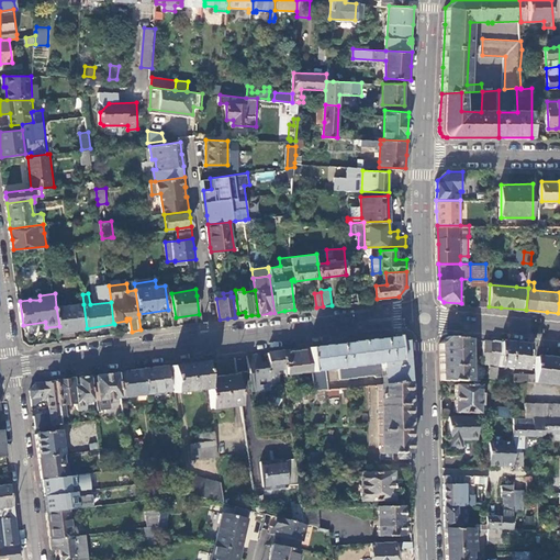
[(357,293),(348,294),(349,303),(358,302),(357,293)]
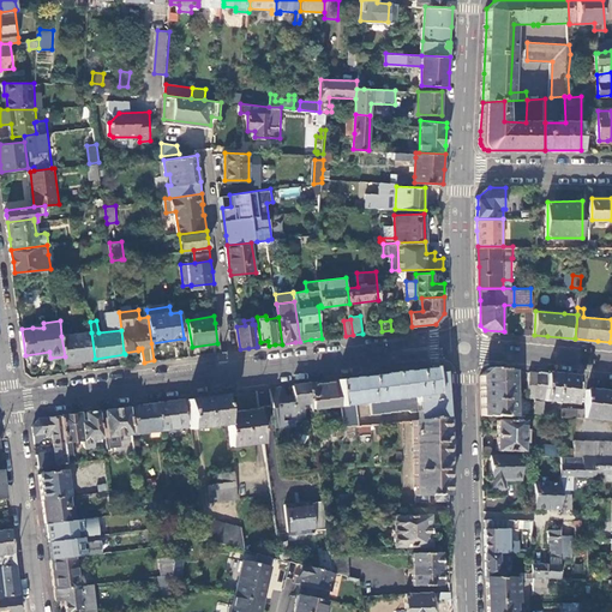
[(65,363),(95,359),(91,333),(61,336),(65,357),(65,363)]
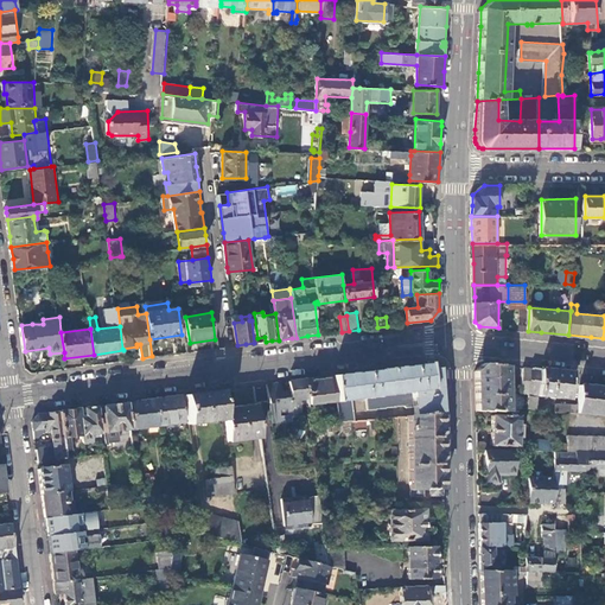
[(355,371),(333,374),(333,375),(337,401),(341,421),(345,421),(356,420),(354,399),(368,397),(369,409),(406,406),(408,407),(415,406),(415,414),(443,412),(440,386),(439,367),(431,368),(430,362),(411,364),(355,371)]
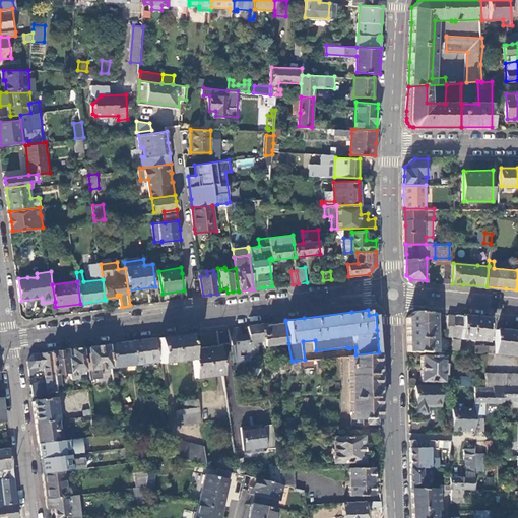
[(437,351),(436,312),(431,311),(414,310),(407,316),(408,330),(408,350),(437,351)]
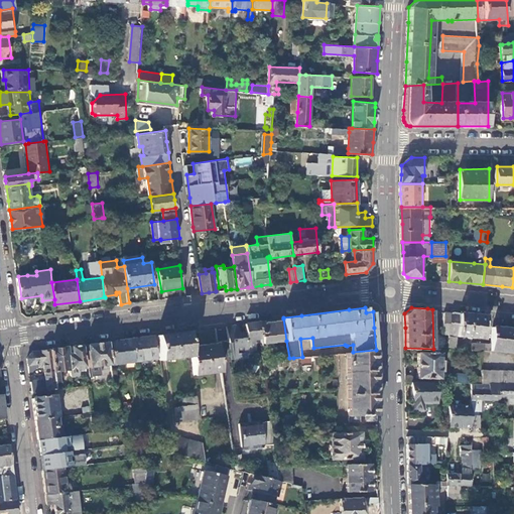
[(453,311),(444,310),(442,332),(450,333),(453,311)]
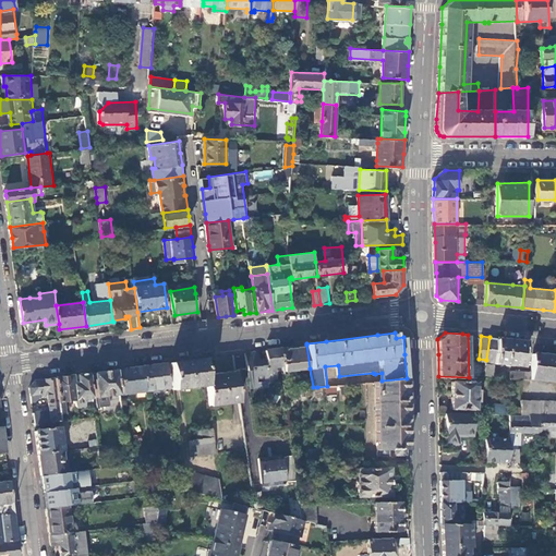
[(490,337),(486,360),(485,374),(494,374),(495,363),(524,365),(527,340),(504,338),(490,337)]
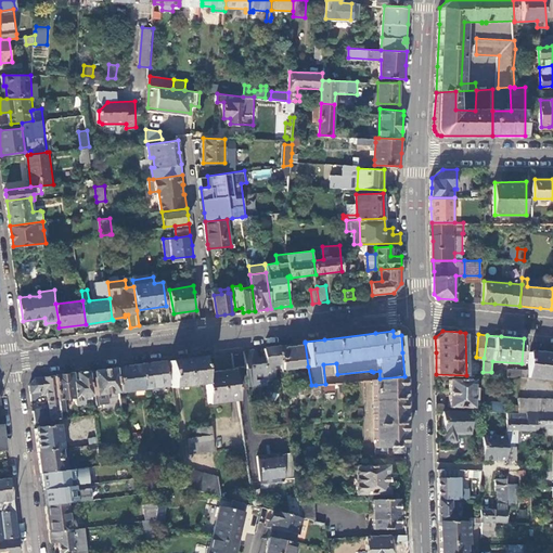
[(308,367),(305,343),(290,345),(281,346),(283,369),(283,370),(308,367)]
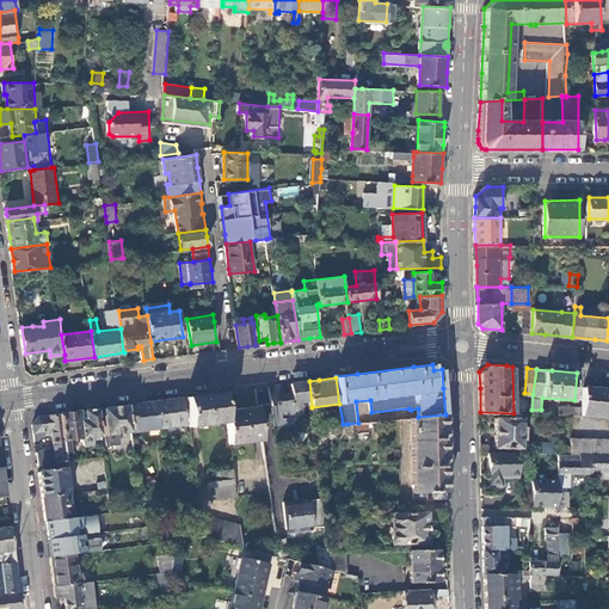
[(309,381),(308,380),(297,382),(291,382),(293,392),(284,393),(283,383),(270,386),(272,404),(277,404),(280,425),(295,423),(295,419),(306,419),(305,407),(312,406),(309,381)]
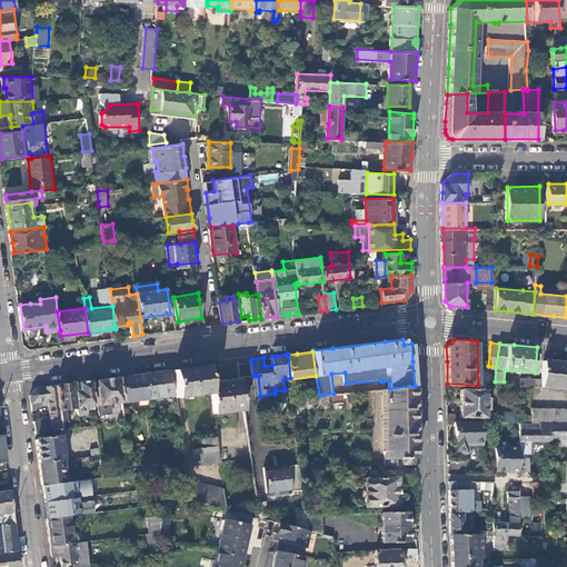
[(566,361),(545,359),(543,379),(543,385),(566,387),(566,361)]
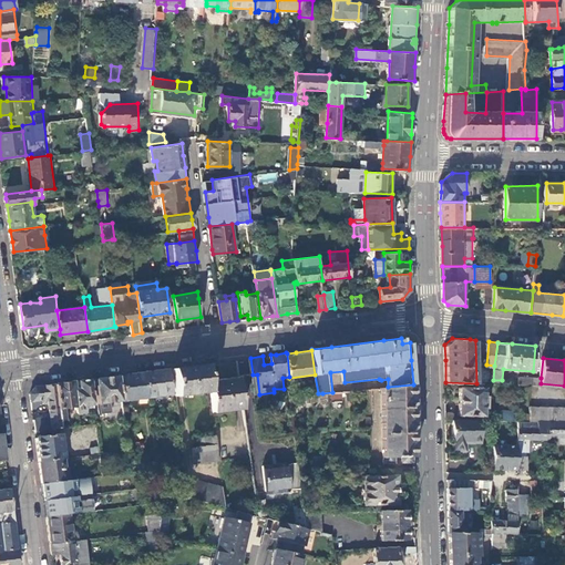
[(211,381),(208,363),(189,366),(174,368),(177,396),(212,391),(211,381)]
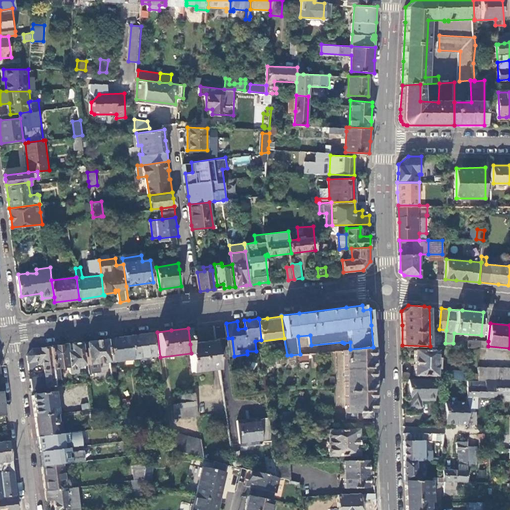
[(157,355),(153,333),(140,334),(132,335),(135,358),(157,355)]
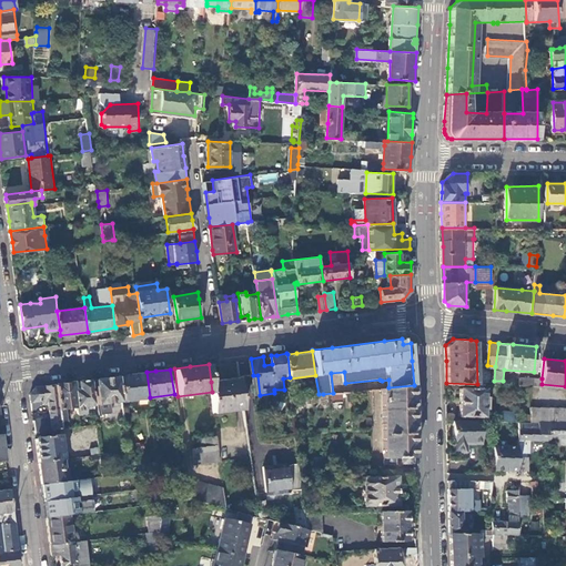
[(150,397),(147,372),(131,374),(123,375),(128,401),(143,398),(150,397)]
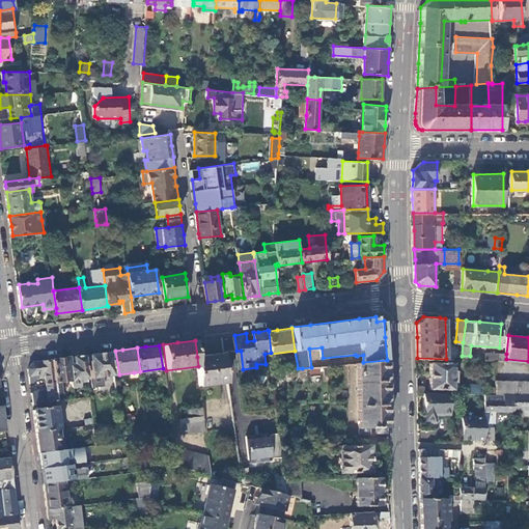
[(114,376),(112,352),(98,353),(90,354),(93,381),(98,381),(96,378),(114,376)]
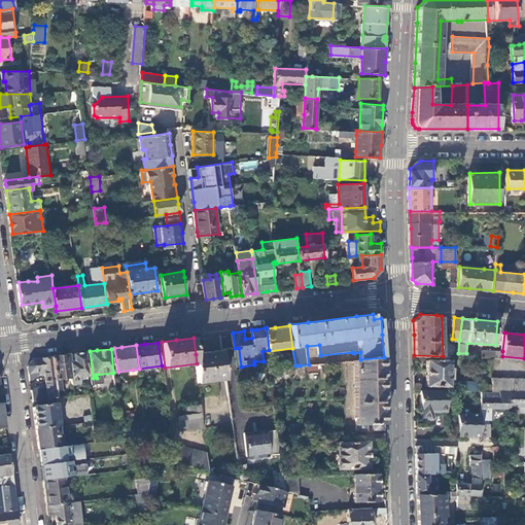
[(228,379),(223,351),(196,354),(197,363),(200,382),(228,379)]
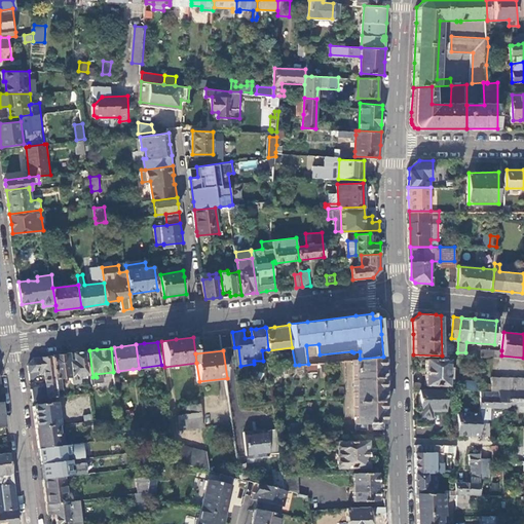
[(87,375),(84,351),(74,352),(74,357),(75,361),(69,362),(71,377),(72,381),(73,383),(80,382),(80,378),(79,378),(79,376),(87,375)]
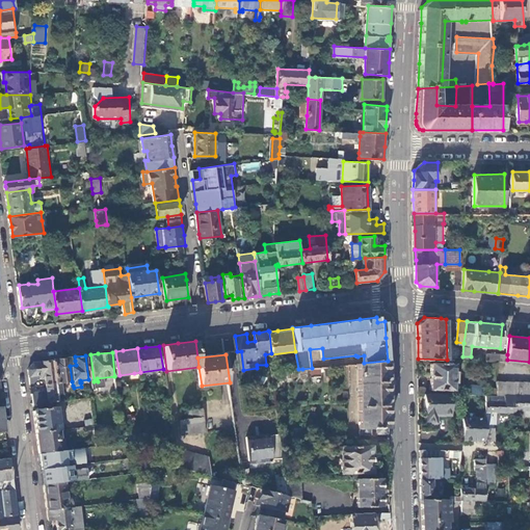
[(53,360),(56,383),(58,394),(63,394),(61,382),(72,381),(70,366),(69,358),(60,359),(53,360)]
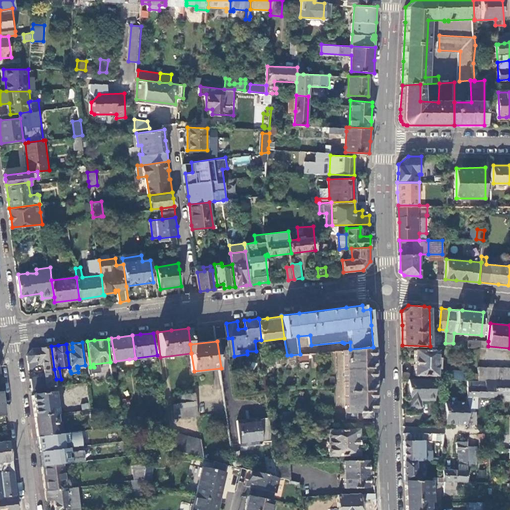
[(54,369),(51,346),(40,347),(33,348),(28,356),(30,368),(39,367),(39,363),(41,363),(41,361),(43,360),(44,370),(54,369)]
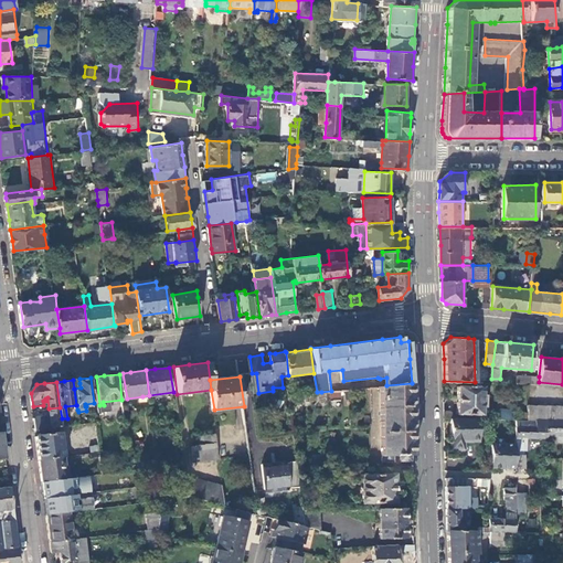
[(413,421),(412,383),(386,385),(381,385),(383,460),(395,460),(395,454),(402,454),(402,460),(414,459),(413,421)]
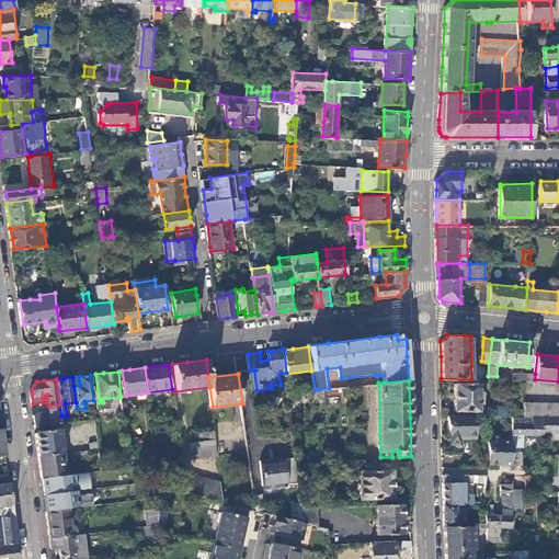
[(454,410),(479,411),(479,402),(482,403),(482,391),(479,391),(479,383),(455,381),(454,410)]
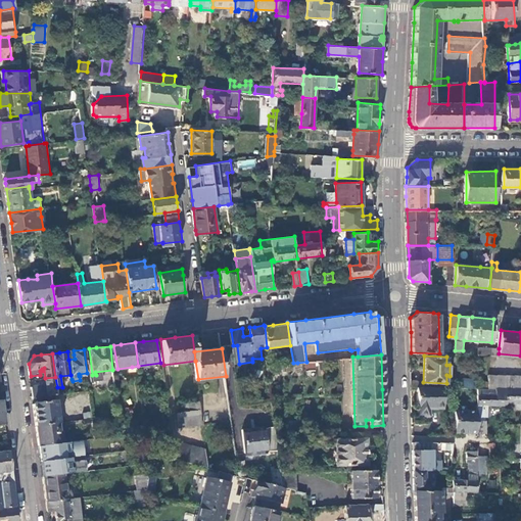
[(520,374),(489,374),(488,387),(508,388),(520,388),(520,374)]
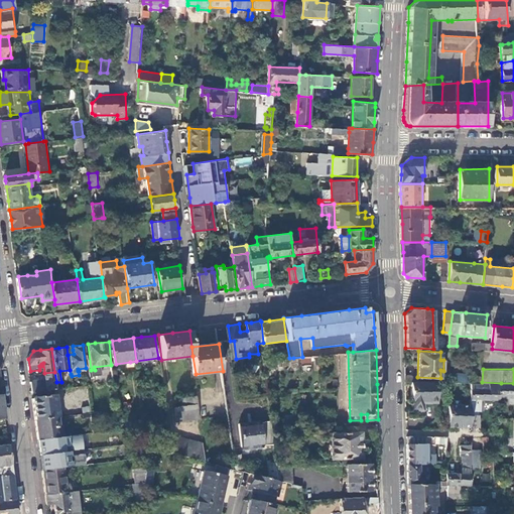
[(32,392),(57,389),(56,382),(54,372),(44,373),(45,379),(31,381),(32,392)]
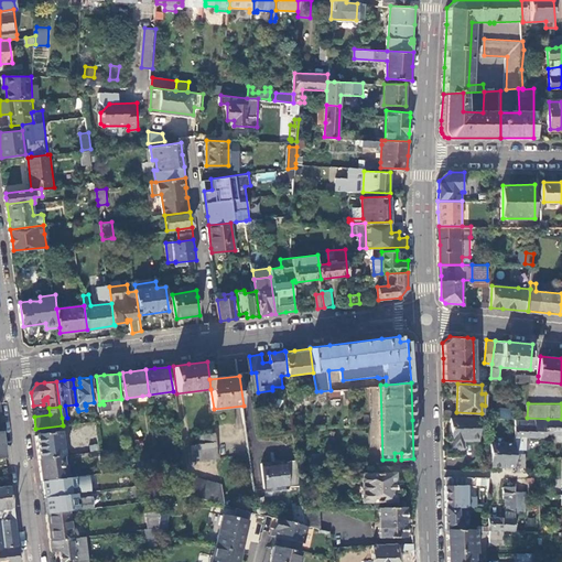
[(494,417),(510,418),(510,408),(494,407),(494,417)]
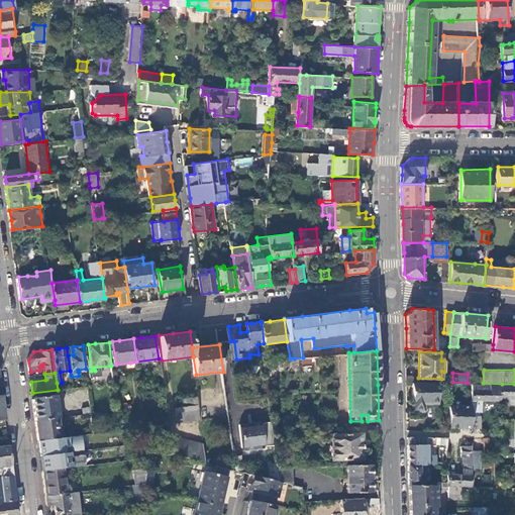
[(440,402),(439,382),(413,381),(414,410),(425,410),(425,402),(440,402)]
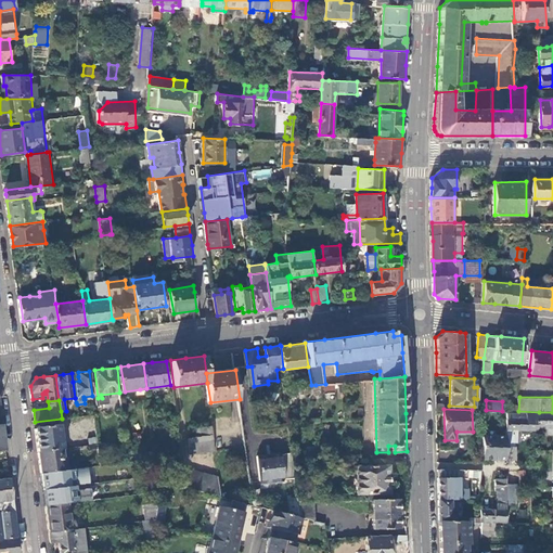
[(539,412),(518,411),(517,411),(508,411),(508,424),(508,435),(508,440),(515,440),(517,440),(518,429),(536,429),(536,432),(539,432),(539,429),(539,427),(539,412)]
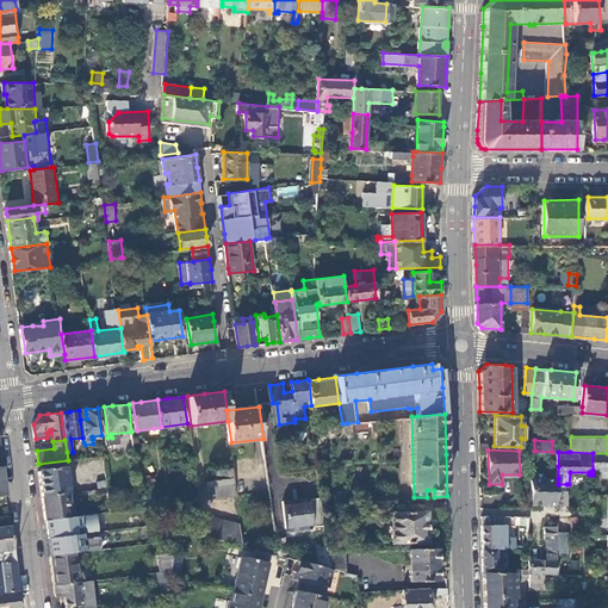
[(607,453),(593,453),(593,470),(607,470),(607,453)]
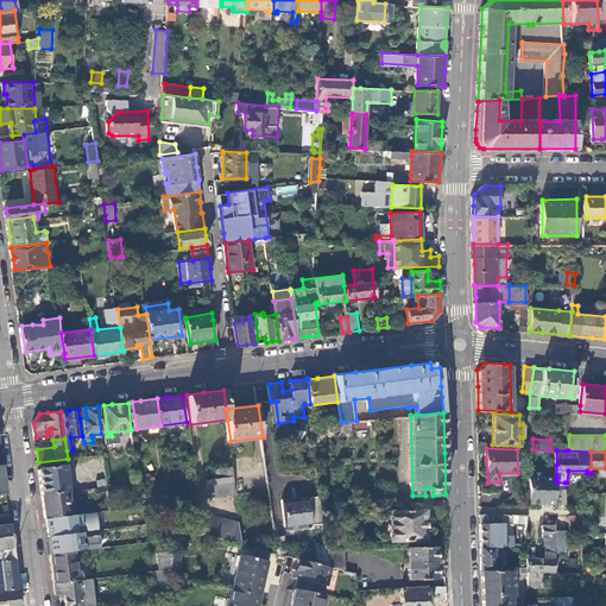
[(43,494),(69,492),(65,465),(39,468),(42,481),(43,494)]
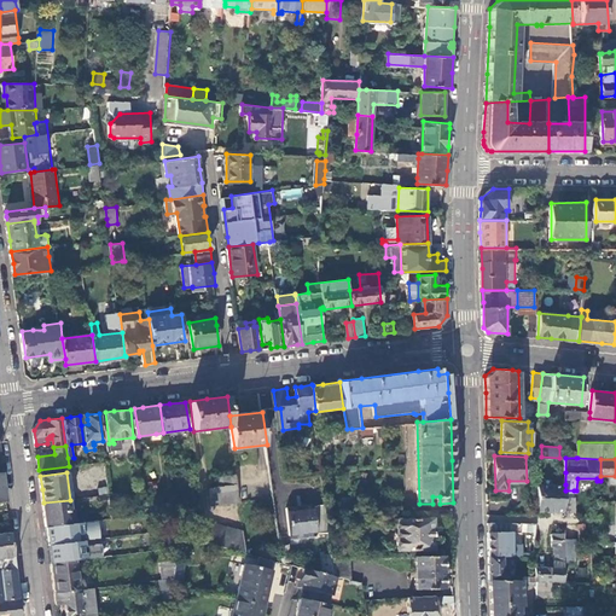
[(214,505),(242,501),(238,474),(220,476),(221,486),(211,487),(214,505)]
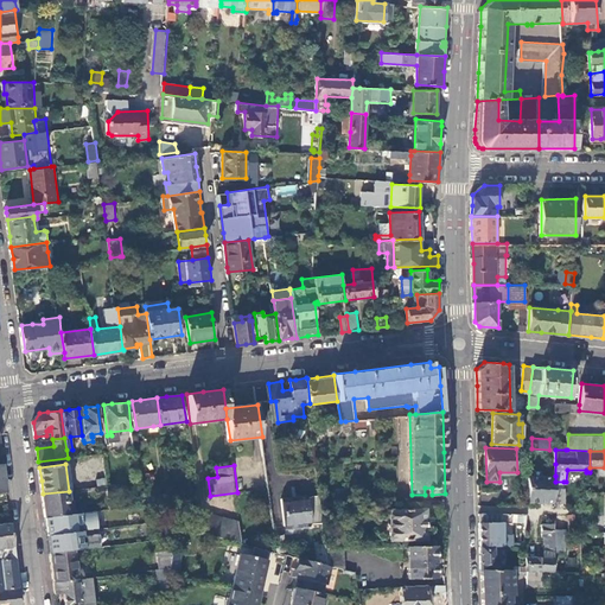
[(555,476),(528,475),(528,476),(529,500),(547,501),(547,491),(555,491),(555,488),(555,482),(555,476)]
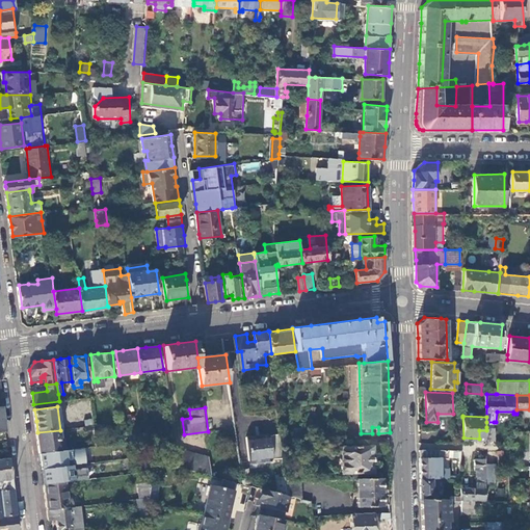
[(62,450),(60,430),(37,432),(40,445),(41,453),(62,450)]
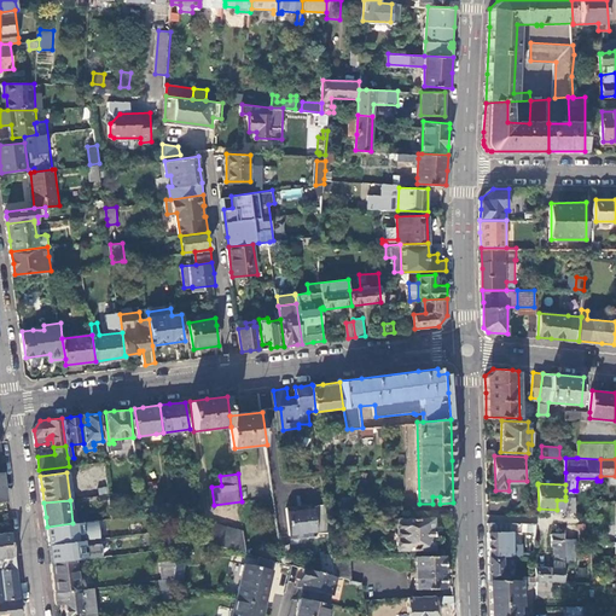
[(330,530),(326,504),(315,505),(314,504),(289,507),(292,535),(306,533),(306,536),(319,535),(318,533),(330,530)]
